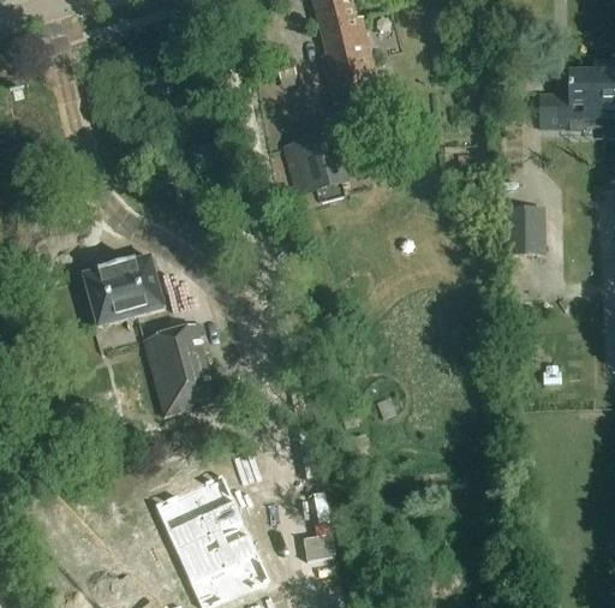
[(334,101),(380,89),(360,13),(356,15),(351,0),(314,0),(326,51),(321,52),(334,101)]
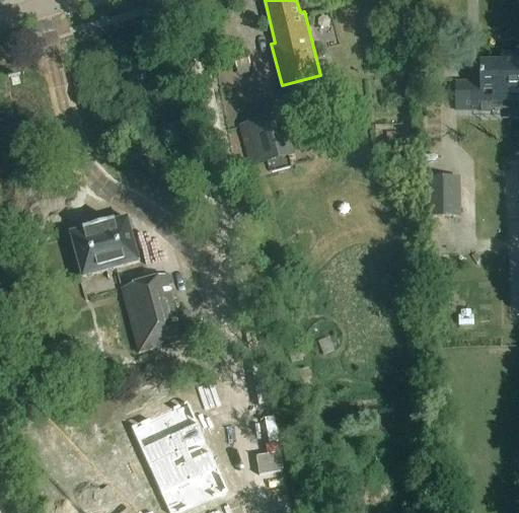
[(237,69),(251,66),(247,50),(233,53),(237,69)]
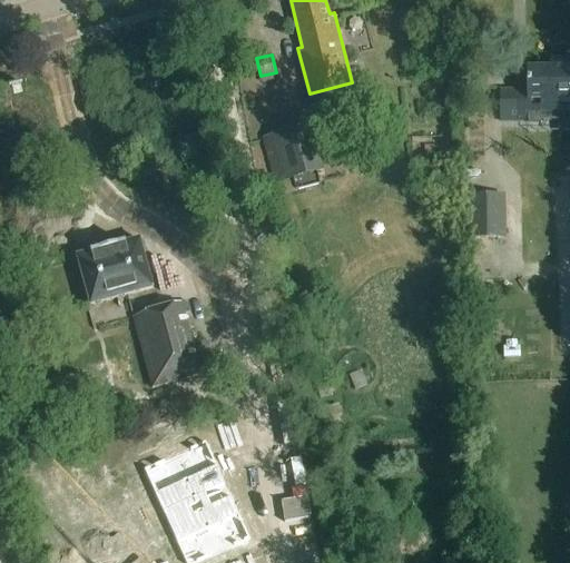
[(500,86),(500,115),(557,115),(557,107),(569,107),(569,55),(551,55),(551,62),(528,62),(528,86),(500,86)]
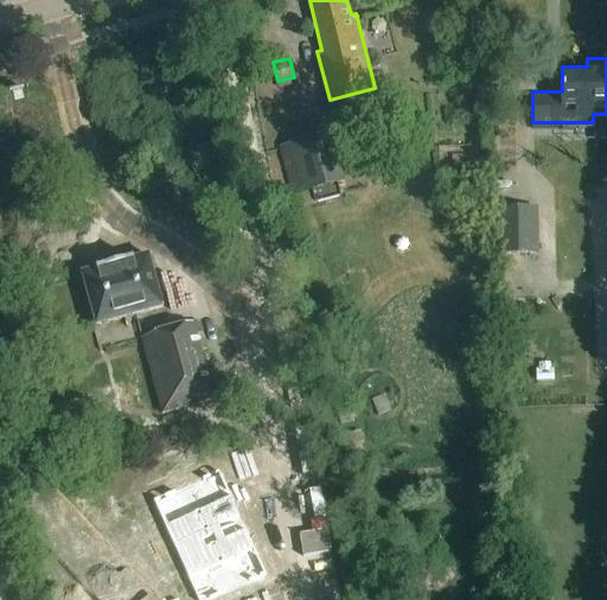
[(293,187),(340,174),(328,132),(281,145),(293,187)]
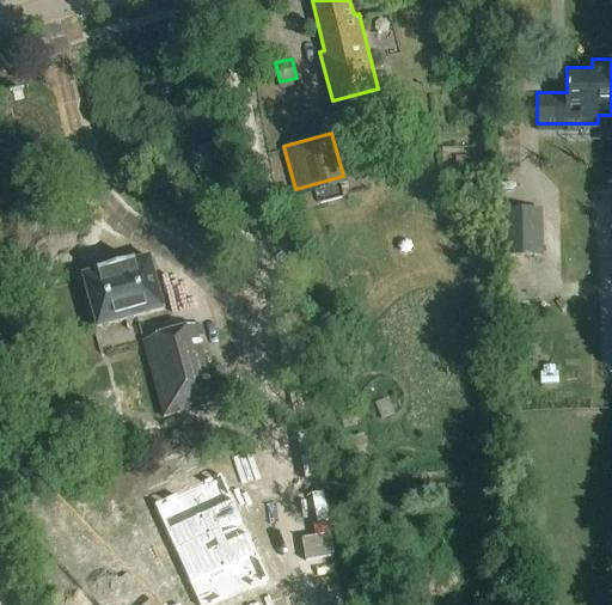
[(456,152),(456,165),(470,165),(470,152),(456,152)]
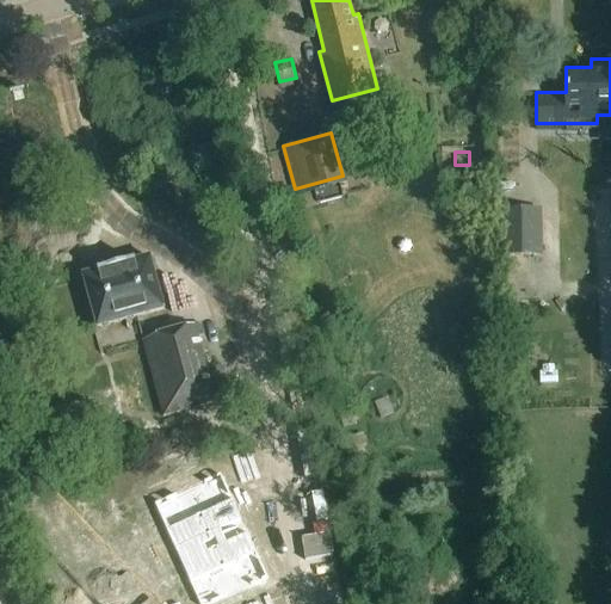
[(500,205),(501,252),(542,251),(542,205),(500,205)]
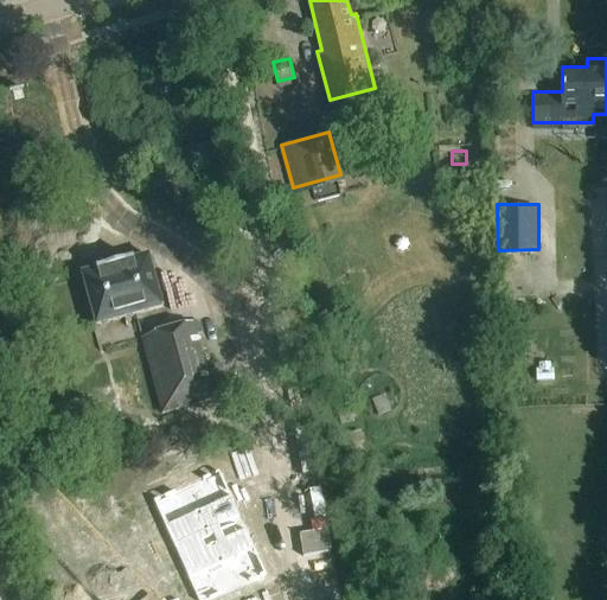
[(149,250),(84,268),(98,319),(116,314),(122,338),(141,333),(170,325),(164,301),(149,250)]
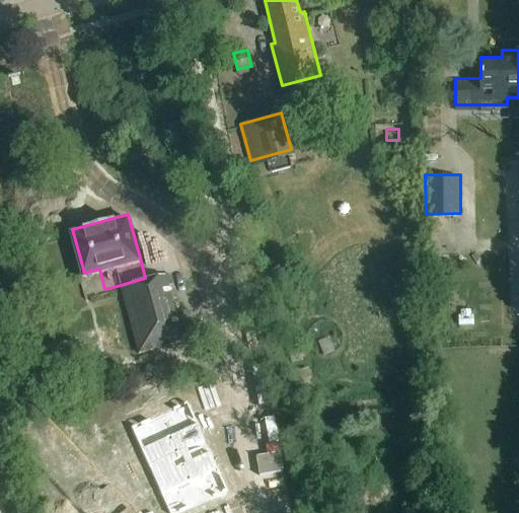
[(145,278),(121,285),(138,350),(183,338),(168,283),(165,273),(151,277),(145,278)]
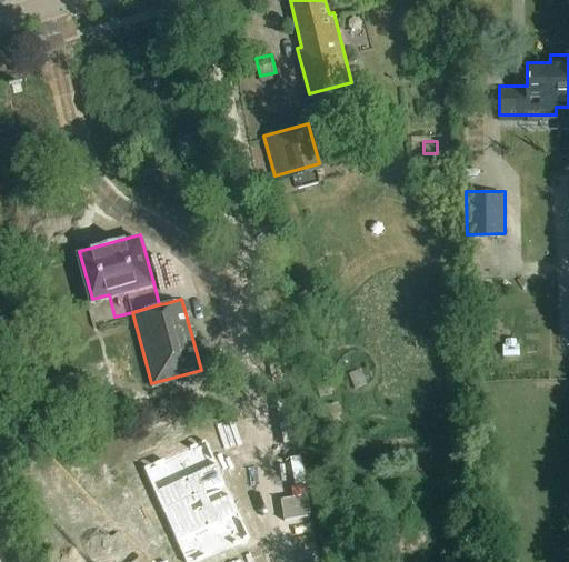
[(360,365),(349,370),(355,385),(367,381),(360,365)]
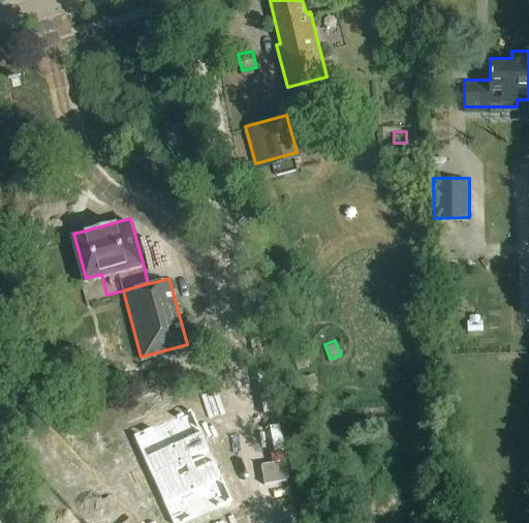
[(299,396),(313,394),(310,373),(296,375),(299,396)]
